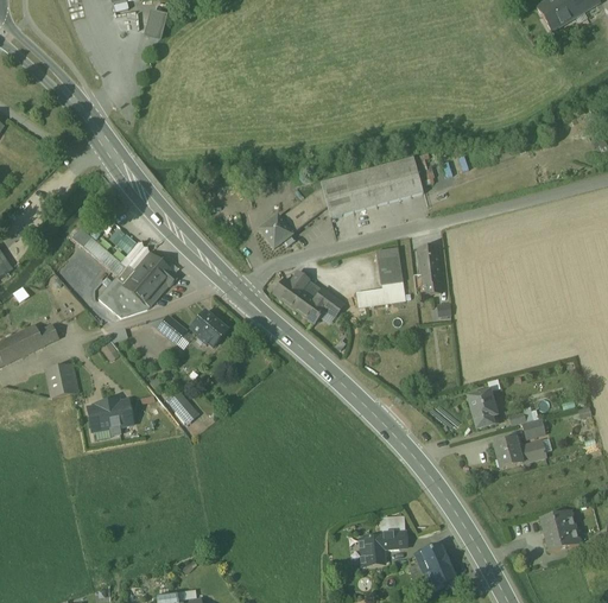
[(544,0),(537,5),(551,30),(580,13),(571,0),(544,0)]
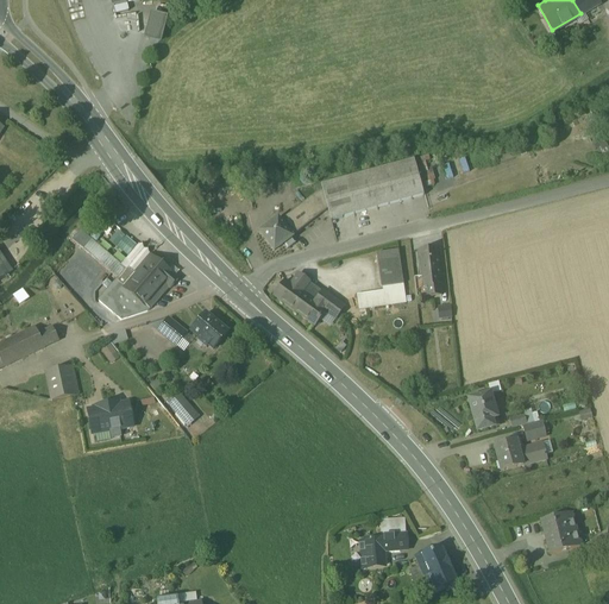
[(572,0),(581,13),(601,0),(572,0)]
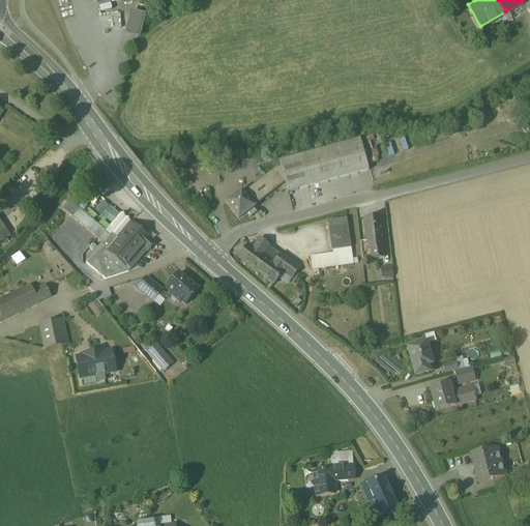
[(145,11),(131,8),(126,29),(139,32),(145,11)]
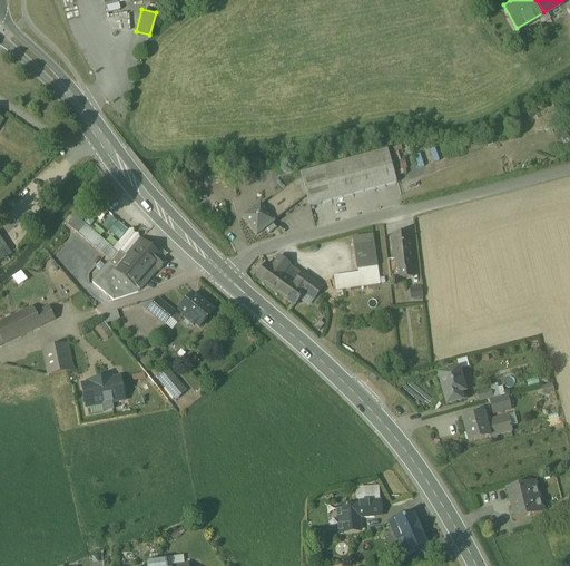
[(117,41),(130,42),(131,29),(118,28),(117,41)]
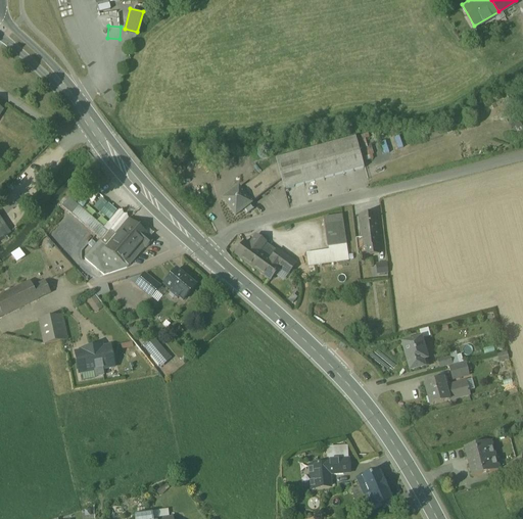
[(355,134),(276,156),(277,161),(282,177),(284,187),(364,164),(355,134)]
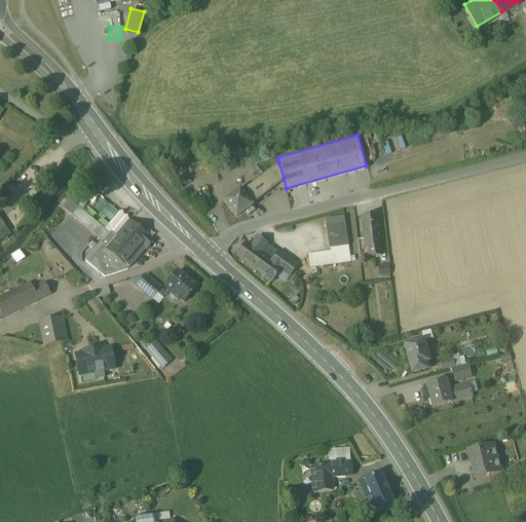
[(274,163),(241,188),(252,201),(284,178),(278,162),(274,163)]
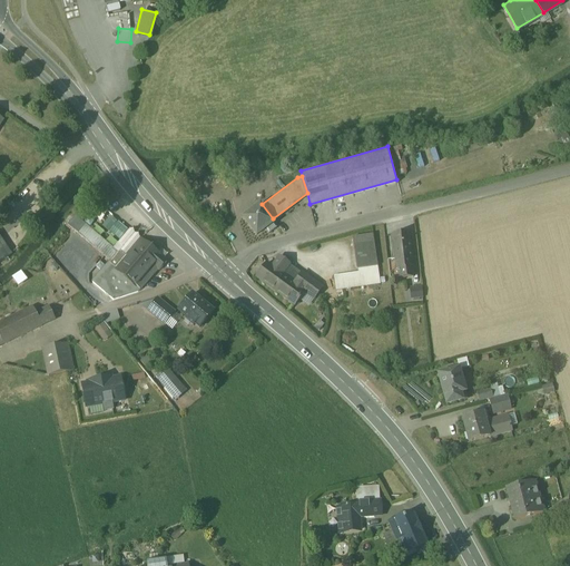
[(259,202),(244,214),(257,232),(265,225),(273,220),(262,204),(259,202)]
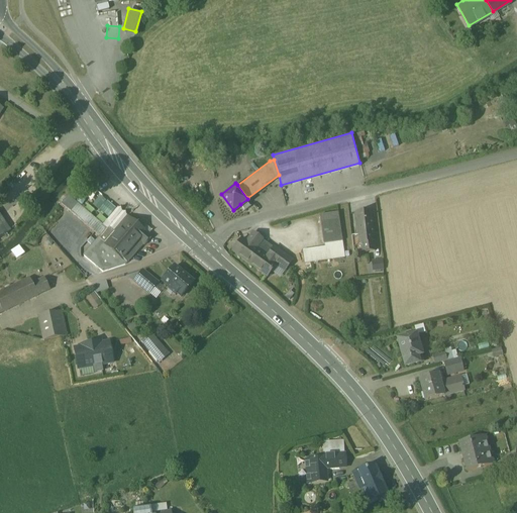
[(107,227),(68,194),(62,201),(100,234),(101,235),(107,227)]
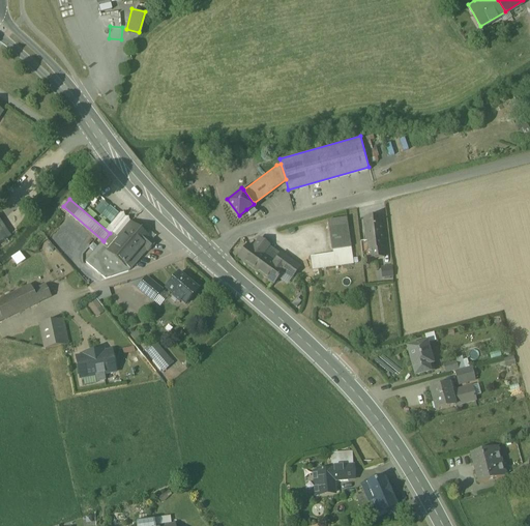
[(254,204),(246,209),(251,213),(257,208),(254,204)]
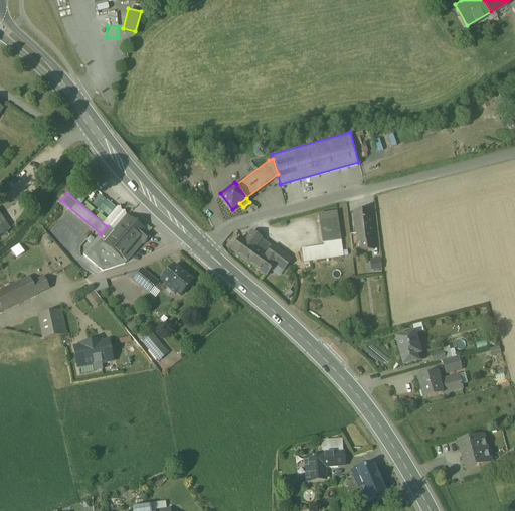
[(337,208),(319,211),(323,240),(341,237),(337,208)]
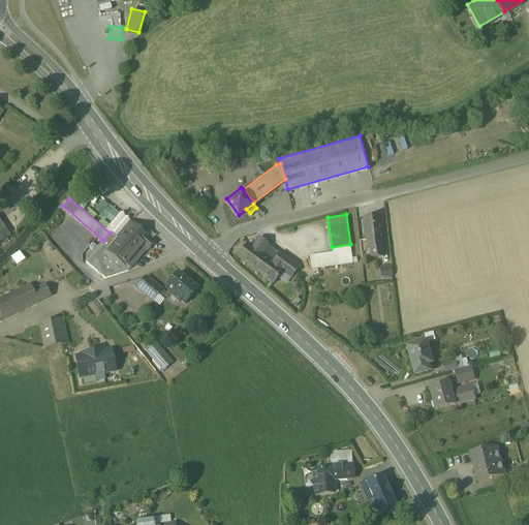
[(379,215),(365,216),(367,239),(372,239),(382,238),(379,215)]
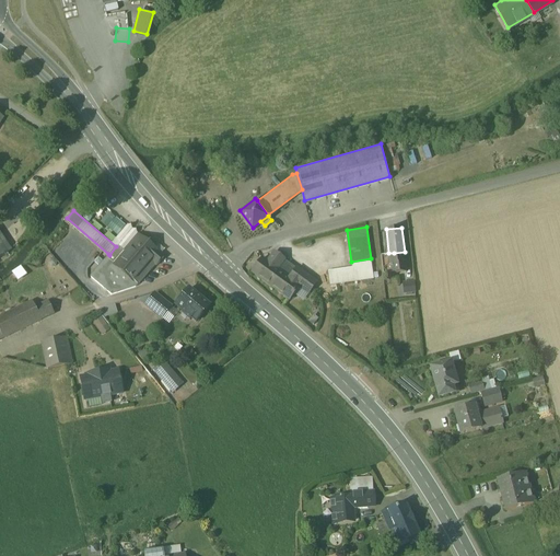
[(139,232),(124,248),(118,244),(109,255),(136,285),(156,263),(155,262),(164,254),(160,250),(154,245),(156,242),(152,239),(150,242),(139,232)]
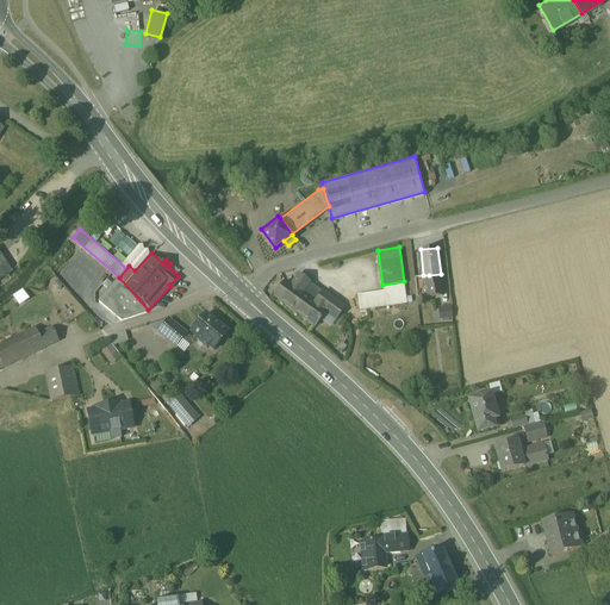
[(310,279),(299,272),(291,282),(285,279),(274,293),(315,324),(325,310),(336,317),(344,305),(323,289),(310,280),(310,279)]
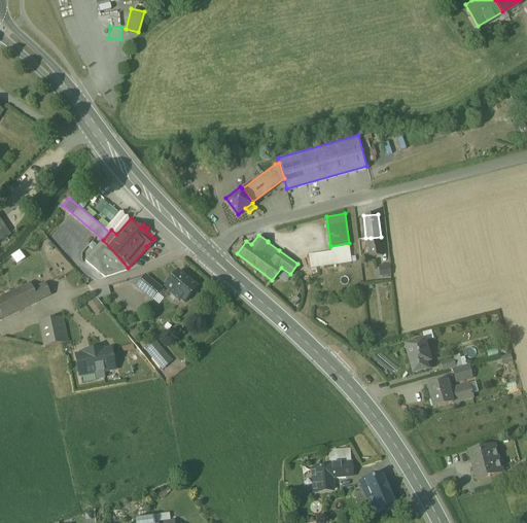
[(365,238),(358,238),(360,256),(375,255),(374,242),(372,242),(371,238),(365,238)]
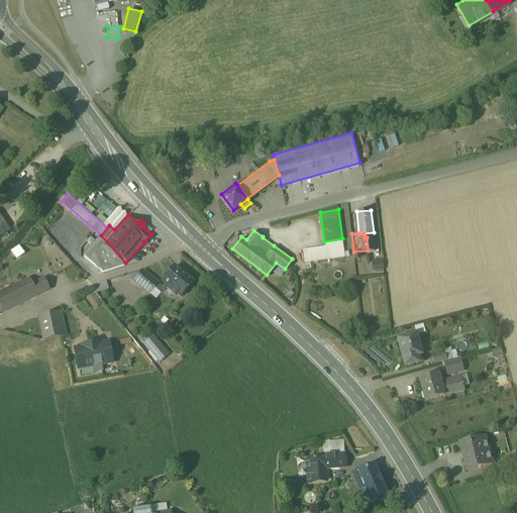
[(100,234),(84,253),(103,270),(125,263),(101,235),(100,234)]
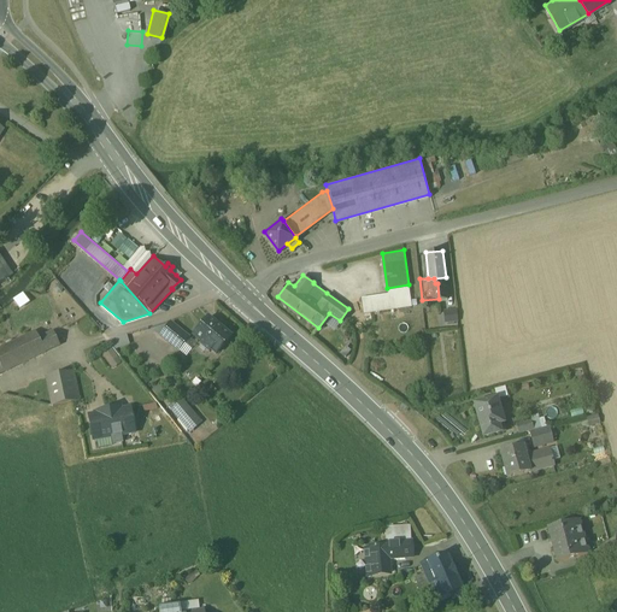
[(388,292),(362,295),(363,311),(412,304),(409,284),(387,288),(388,292)]
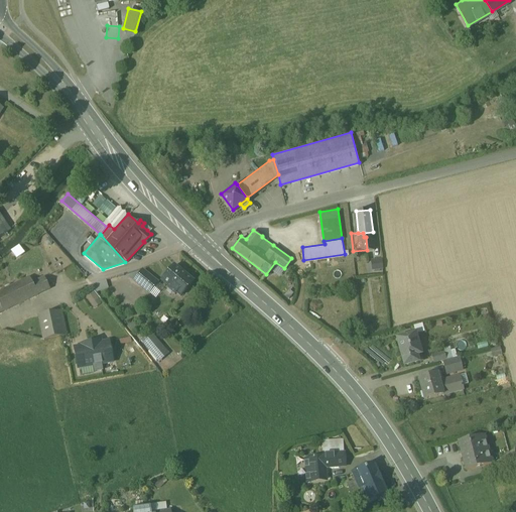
[(18,255),(26,249),(20,242),(13,248),(18,255)]
